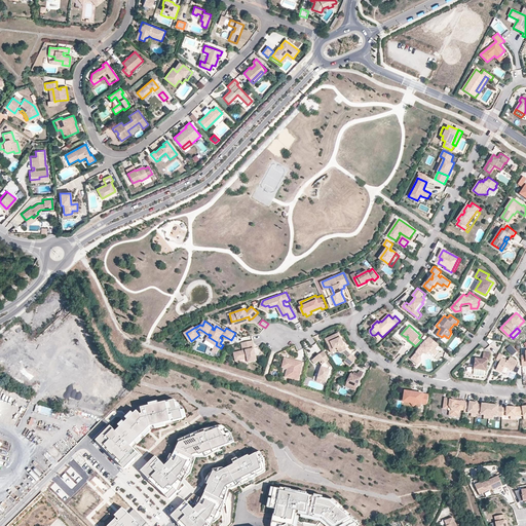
[(339,333),(326,339),(328,343),(332,342),(335,348),(338,347),(339,349),(340,352),(342,351),(348,357),(344,361),(350,366),(358,359),(347,349),(346,347),(345,347),(344,345),(345,345),(339,333)]
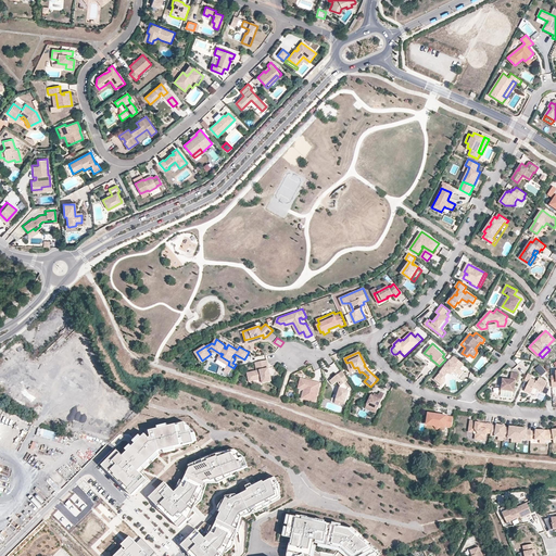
[(462,368),(465,364),(455,355),(451,359),(441,371),(434,378),(442,386),(446,381),(446,380),(446,376),(451,373),(455,371),(457,374),(459,375),(464,369),(462,368)]
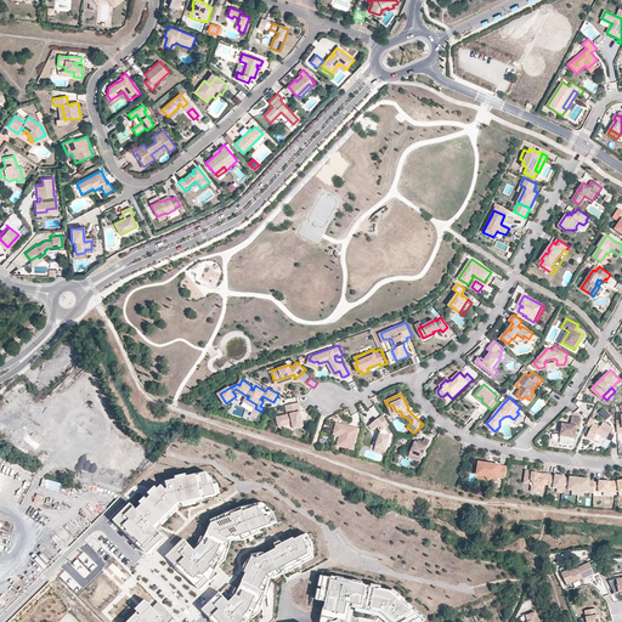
[(301,411),(300,402),(287,405),(288,413),(282,416),(284,425),(294,423),(295,428),(305,425),(303,417),(299,418),(298,412),(301,411)]
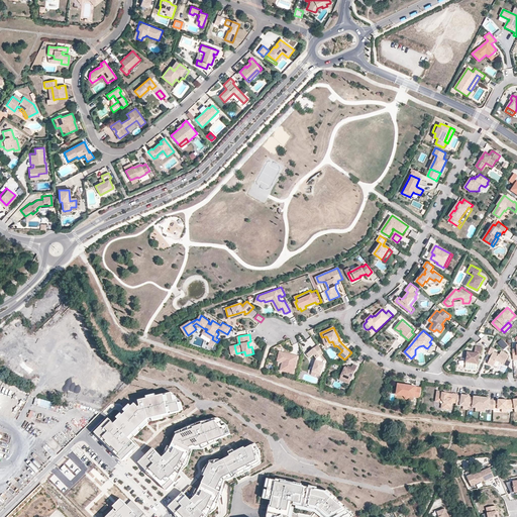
[(502,339),(497,343),(504,349),(508,345),(502,339)]
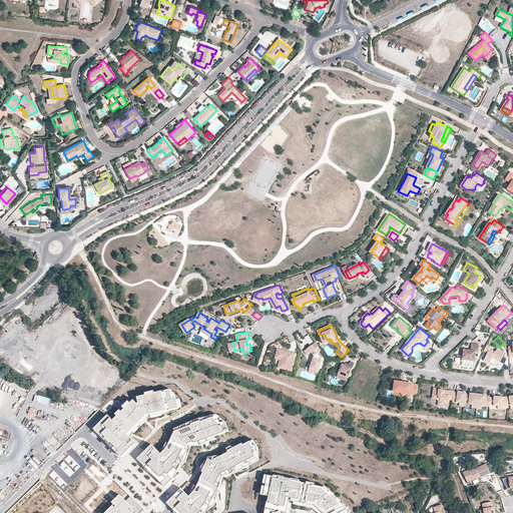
[(323,350),(317,342),(305,351),(308,355),(312,352),(315,356),(312,364),(311,368),(315,370),(320,371),(323,360),(322,360),(322,358),(319,353),(323,350)]
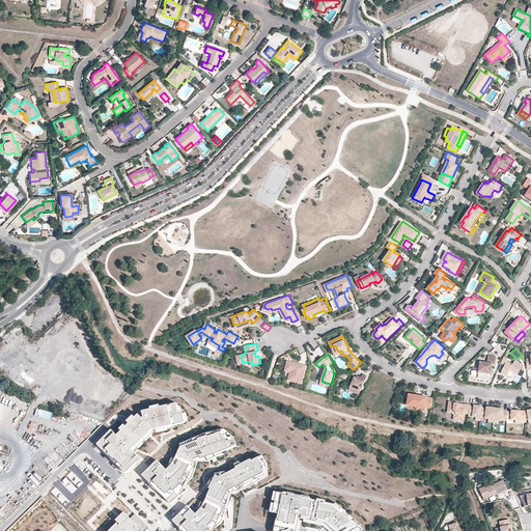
[(488,355),(487,362),(481,361),(479,371),(491,373),(492,373),(494,363),(495,363),(496,356),(488,355)]
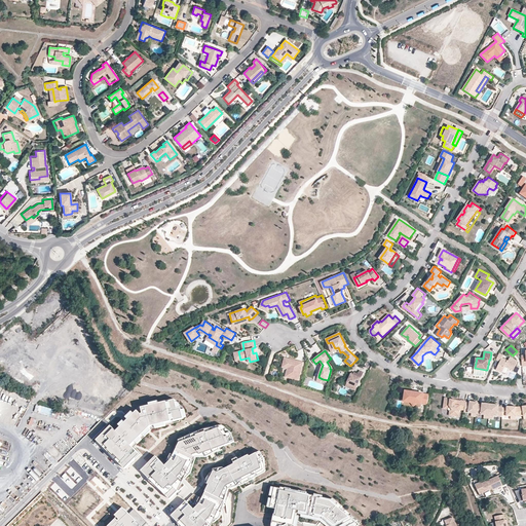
[(500,362),(497,369),(502,372),(505,366),(511,368),(514,370),(519,361),(511,357),(509,360),(502,358),(500,362)]
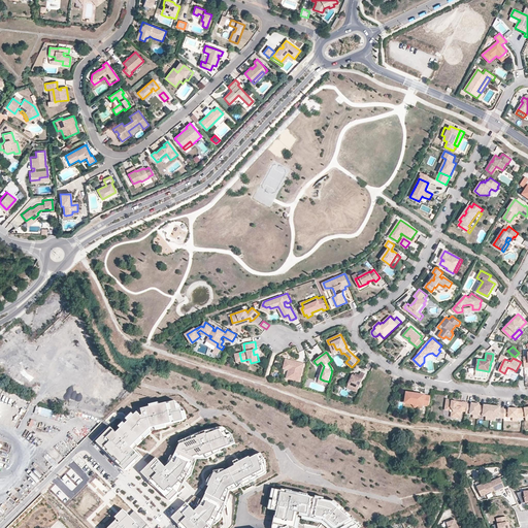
[(297,362),(286,359),(284,365),(289,366),(289,367),(289,370),(287,378),(300,383),(304,364),(299,363),(299,364),(297,364),(297,362)]
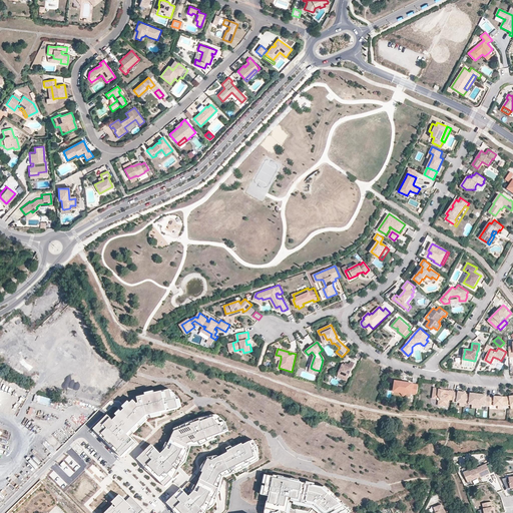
[(343,364),(340,373),(349,377),(356,363),(352,361),(350,365),(346,363),(345,365),(343,364)]
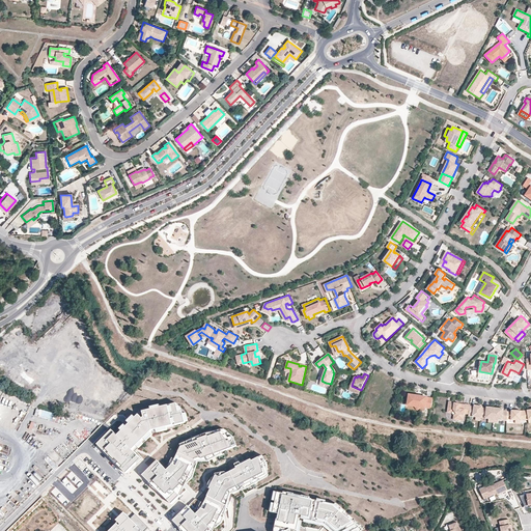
[(322,381),(323,376),(319,375),(316,384),(325,386),(325,384),(326,383),(322,381)]
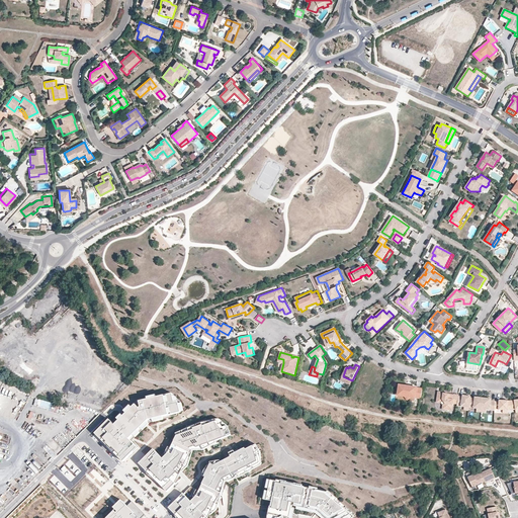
[(406,385),(400,384),(399,393),(402,395),(406,396),(409,395),(411,397),(416,397),(416,396),(422,397),(423,387),(417,386),(411,385),(410,387),(408,387),(406,385)]
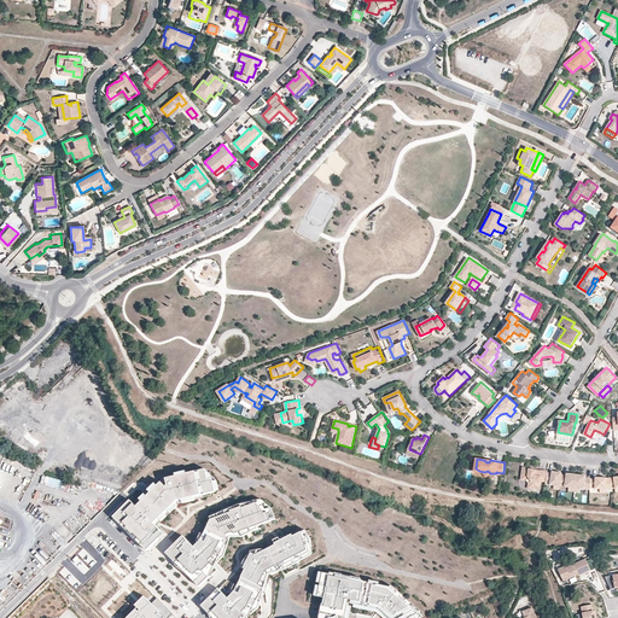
[(548,472),(548,471),(542,470),(542,471),(534,470),(532,471),(530,471),(530,468),(530,467),(524,466),(523,476),(529,477),(532,481),(531,488),(540,489),(541,481),(547,482),(548,472)]
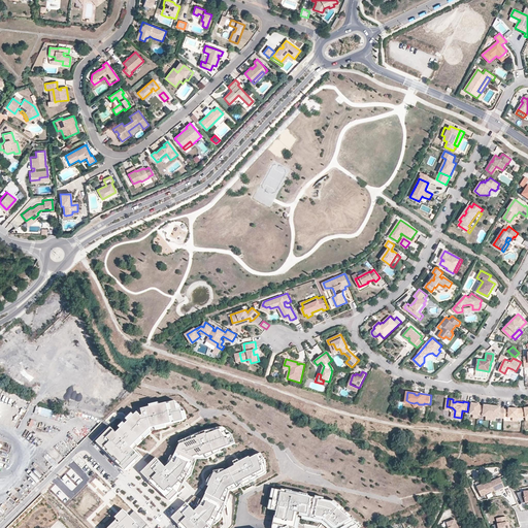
[(116,431),(111,427),(97,441),(126,470),(140,456),(134,450),(154,430),(175,425),(174,422),(185,420),(185,419),(188,419),(186,410),(185,410),(185,409),(177,403),(176,403),(175,401),(163,404),(163,402),(139,407),(116,431)]
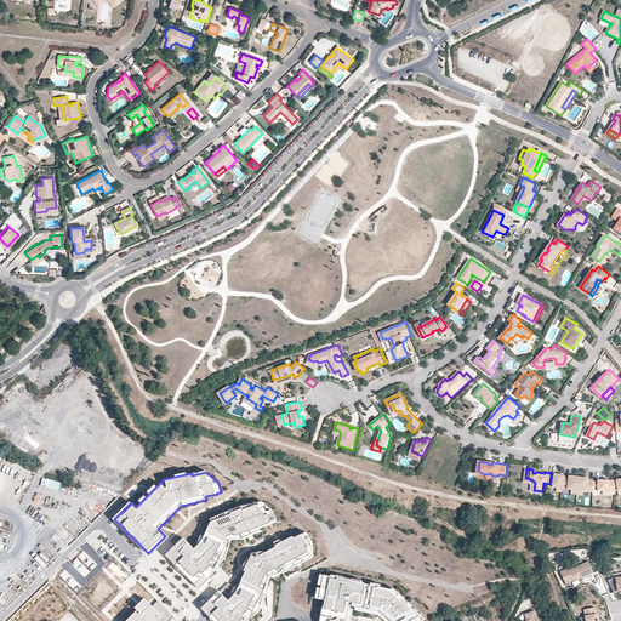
[(551,474),(550,484),(548,486),(554,486),(558,488),(564,488),(568,488),(573,489),(579,490),(584,490),(587,491),(592,491),(593,490),(593,480),(593,479),(590,479),(590,478),(580,477),(570,476),(570,477),(565,476),(565,474),(556,473),(556,476),(551,474)]
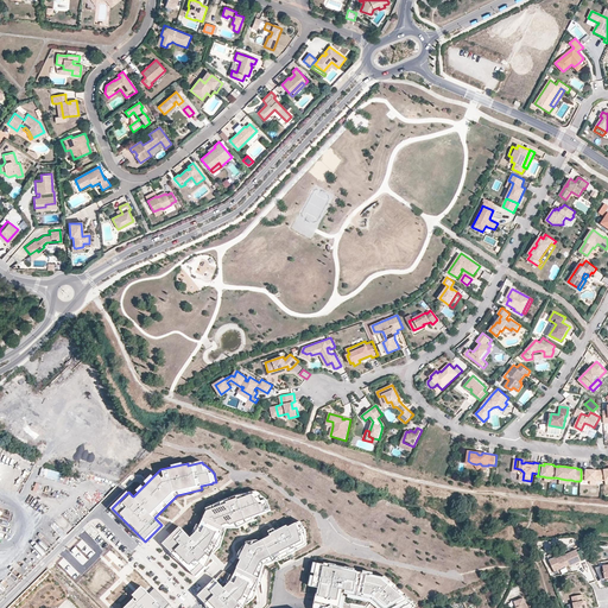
[(520,469),(514,468),(513,472),(518,473),(520,475),(520,479),(523,480),(524,473),(520,469)]
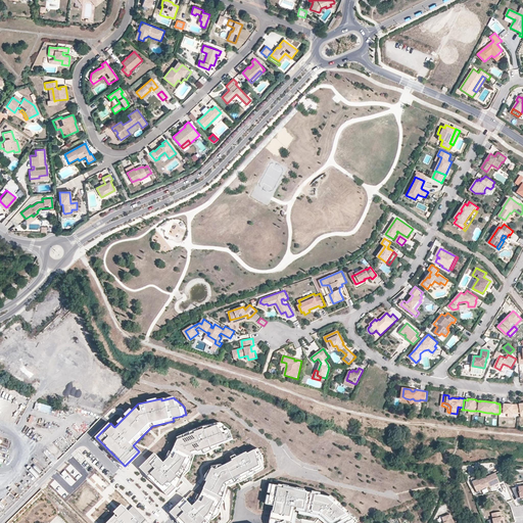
[(504,405),(500,405),(500,413),(504,413),(514,413),(521,413),(522,412),(522,402),(520,402),(514,403),(504,403),(504,405)]
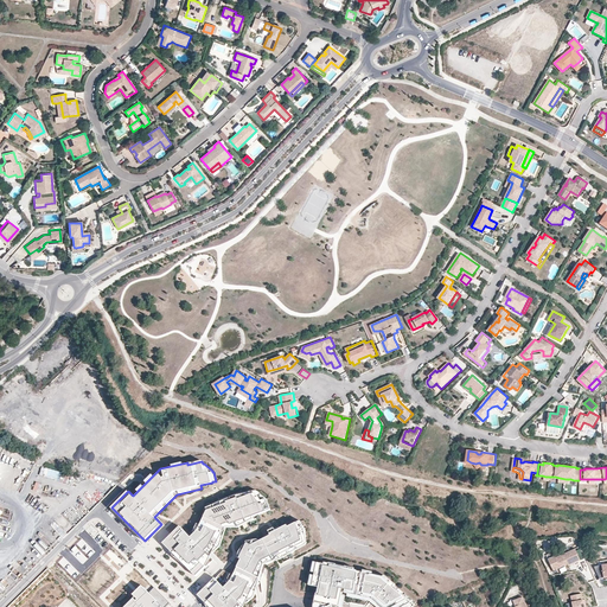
[(62,480),(63,472),(42,468),(39,477),(62,480)]
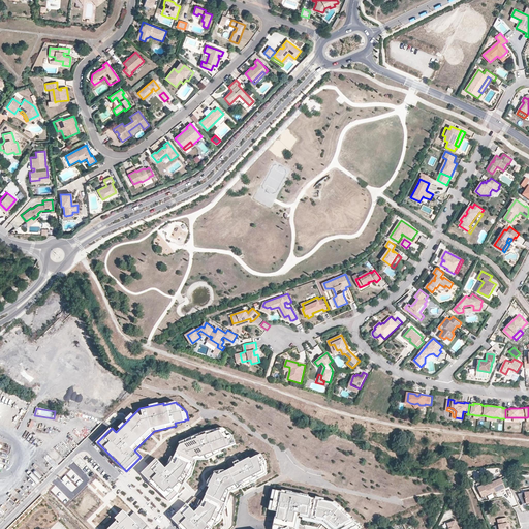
[(166,468),(157,459),(143,473),(172,502),(186,488),(184,486),(196,460),(194,458),(200,456),(201,457),(236,444),(231,434),(227,436),(222,430),(181,445),(172,464),(166,468)]
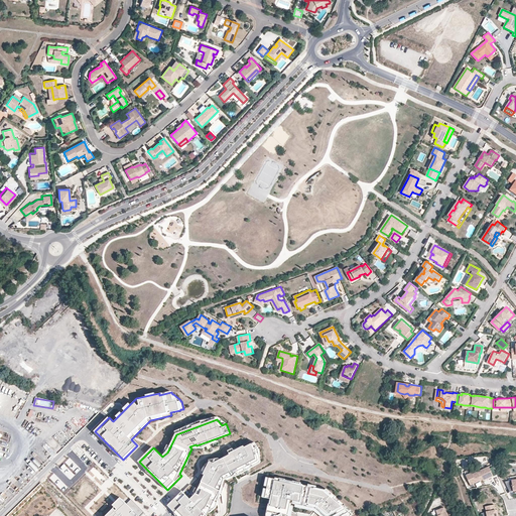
[(190,500),(183,492),(168,506),(178,515),(208,515),(221,491),(217,489),(223,477),(231,473),(233,477),(237,472),(258,462),(255,450),(258,448),(255,442),(245,448),(244,446),(230,454),(230,456),(214,463),(210,462),(204,475),(206,476),(196,495),(190,500)]
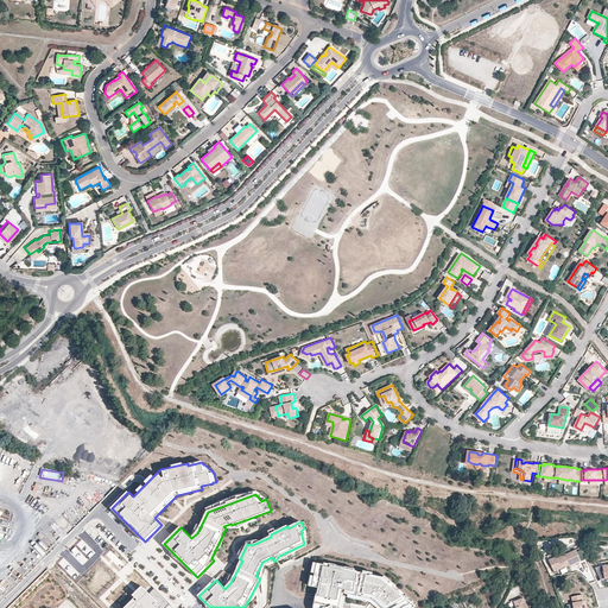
[(555,557),(556,559),(570,552),(568,546),(553,553),(555,557)]
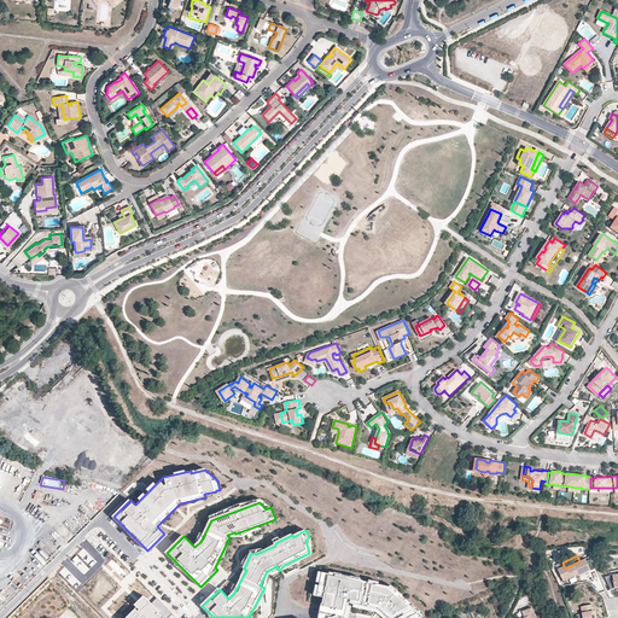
[(563,583),(594,569),(588,558),(579,561),(565,569),(564,566),(557,570),(563,583)]
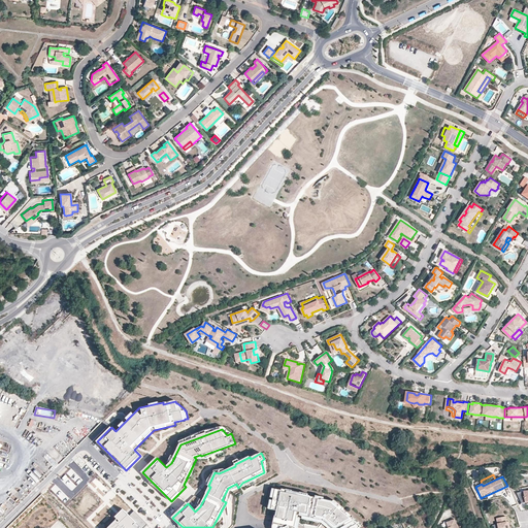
[(276,510),(272,527),(299,527),(298,526),(301,515),(303,516),(303,518),(322,522),(328,527),(356,527),(363,525),(333,500),(283,489),(283,491),(271,489),(267,508),(276,510)]
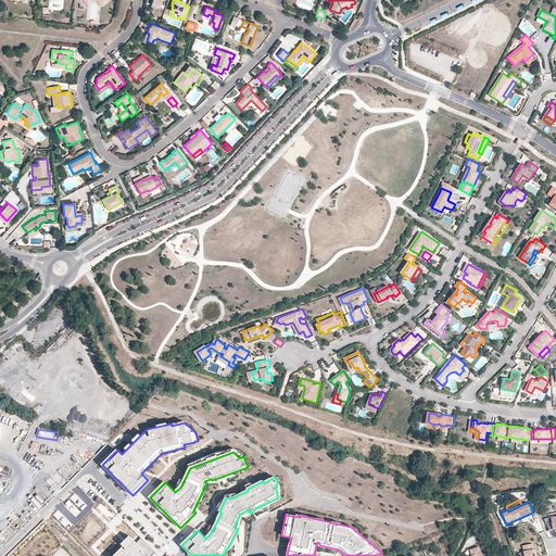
[(555,529),(555,517),(544,519),(548,529),(553,528),(553,530),(555,529)]
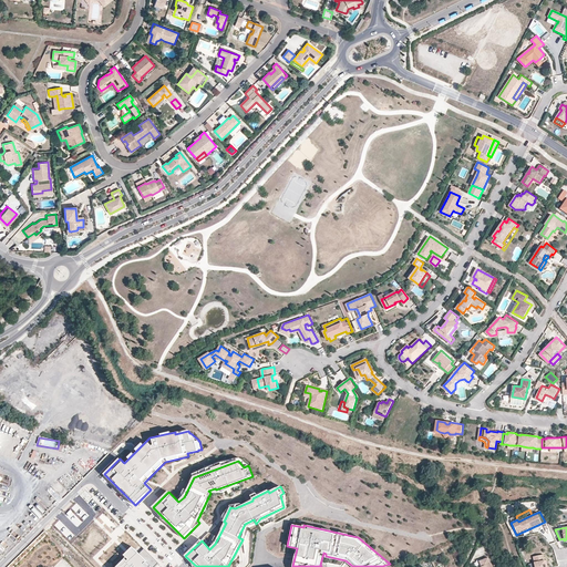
[(140,554),(133,547),(125,556),(126,558),(117,566),(154,566),(158,563),(144,549),(140,554)]
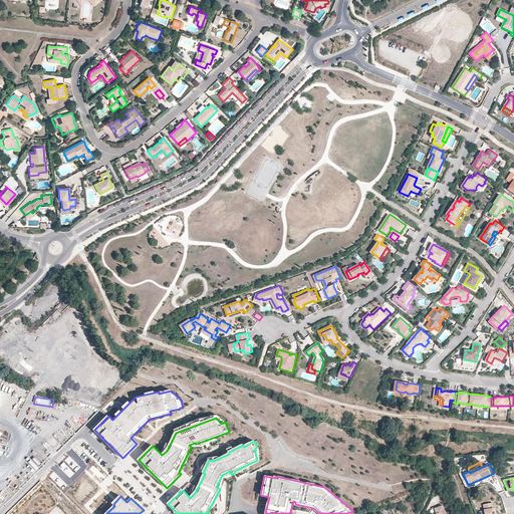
[(483,505),(485,513),(496,513),(496,512),(494,512),(493,508),(492,503),(483,505)]
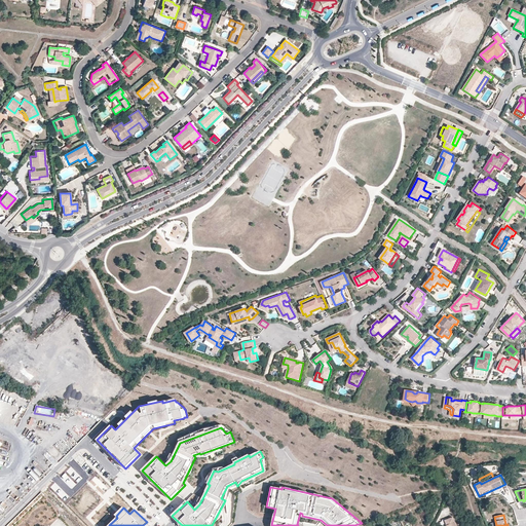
[(454,522),(452,517),(445,520),(444,520),(446,525),(445,525),(455,525),(454,522)]
